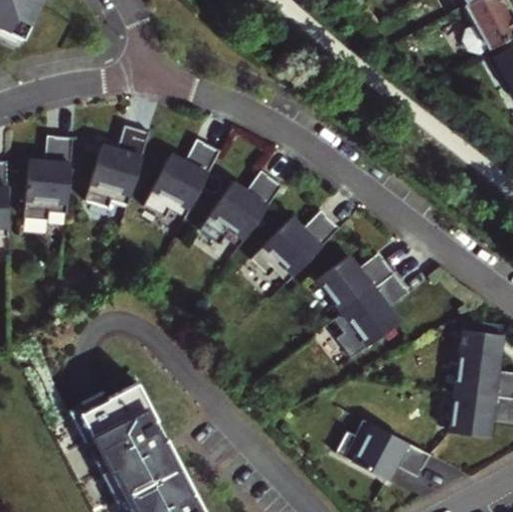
[(0,0),(0,31),(27,44),(47,0),(0,0)]
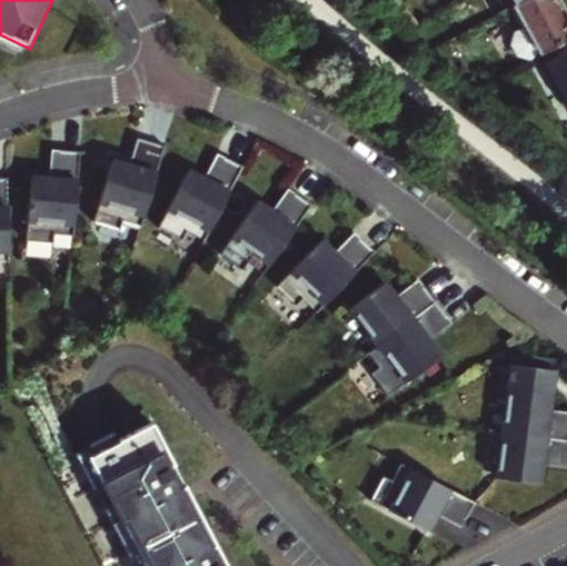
[(517,7),(528,0),(484,0),(496,19),(514,9),(517,7)]
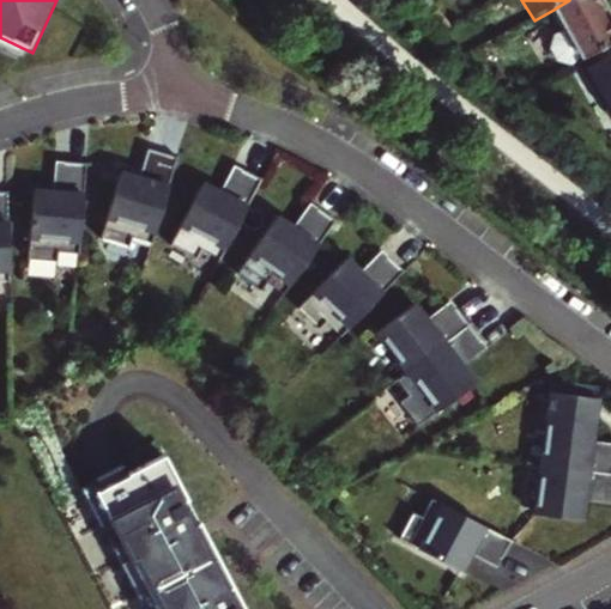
[(580,65),(610,47),(610,20),(599,0),(569,0),(557,7),(554,10),(557,22),(564,28),(566,31),(556,37),(551,54),(558,65),(573,68),(580,65)]
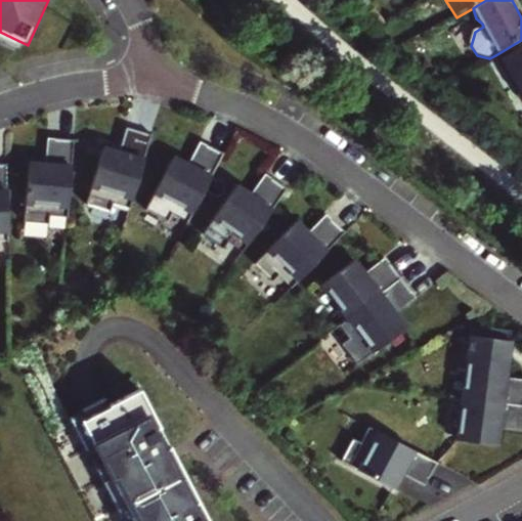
[(521,40),(495,55),(521,101),(521,40)]
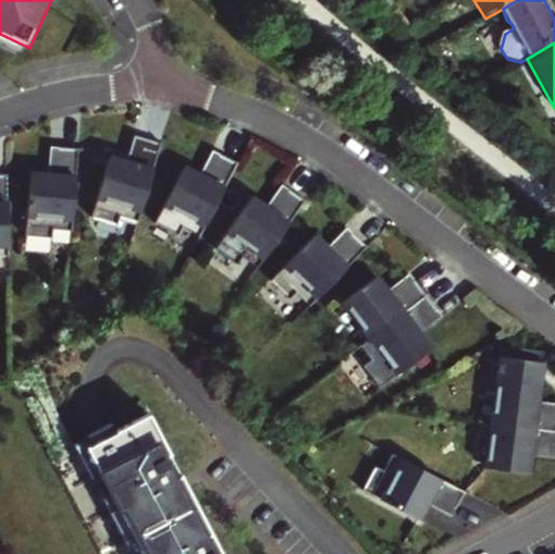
[(143,135),(135,133),(126,159),(135,161),(143,135)]
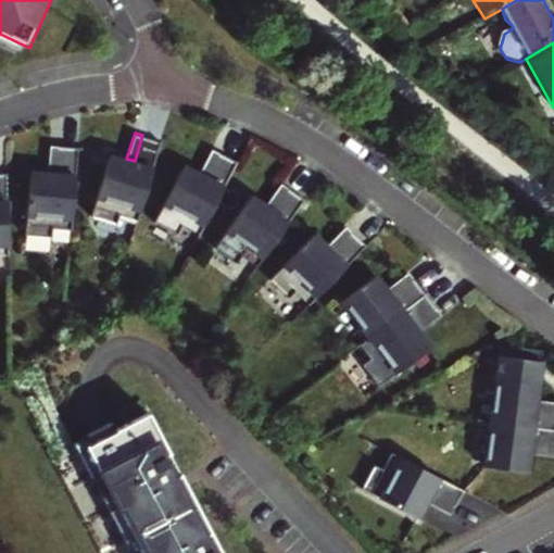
[(139,218),(162,141),(142,135),(135,161),(126,159),(111,153),(92,214),(117,222),(121,213),(139,218)]
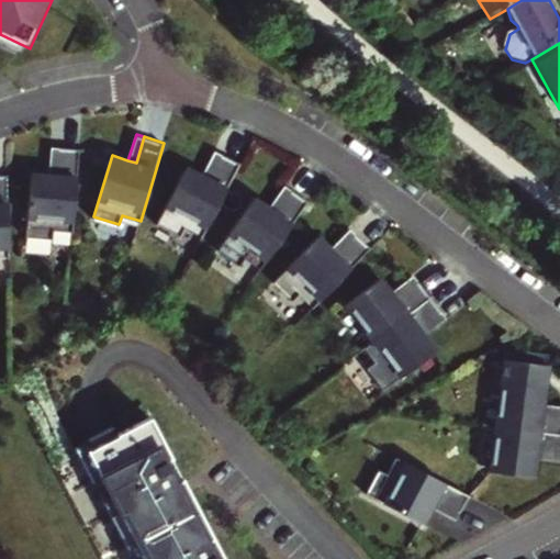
[(59,148),(51,147),(48,175),(57,175),(59,148)]
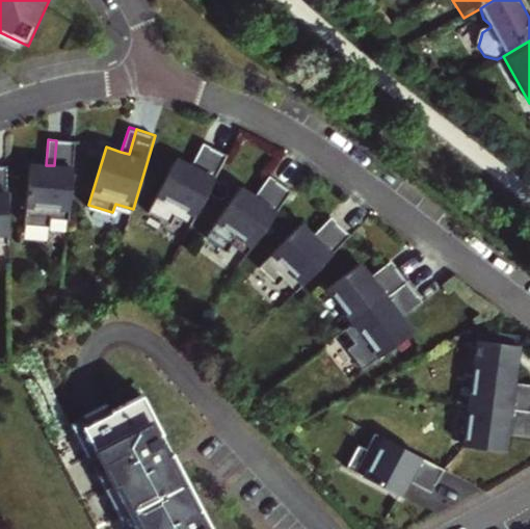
[(69,218),(76,141),(56,140),(54,165),(46,165),(29,163),(24,223),(50,226),(51,216),(69,218)]
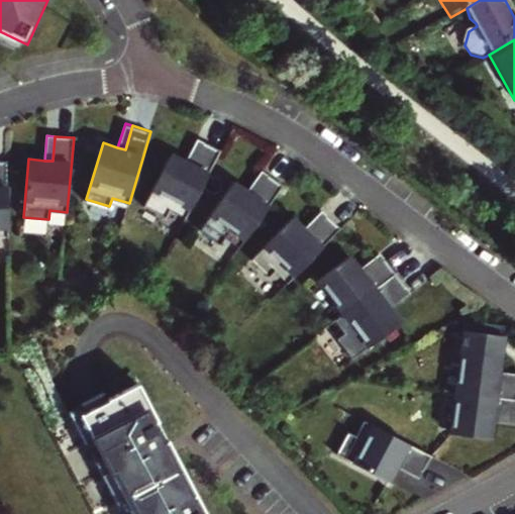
[(204,142),(197,138),(185,162),(192,165),(204,142)]
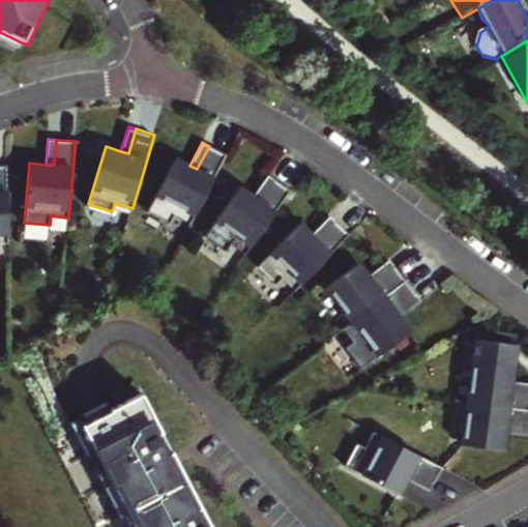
[(189,224),(226,155),(209,146),(197,169),(189,166),(175,157),(147,210),(170,223),(174,214),(189,224)]
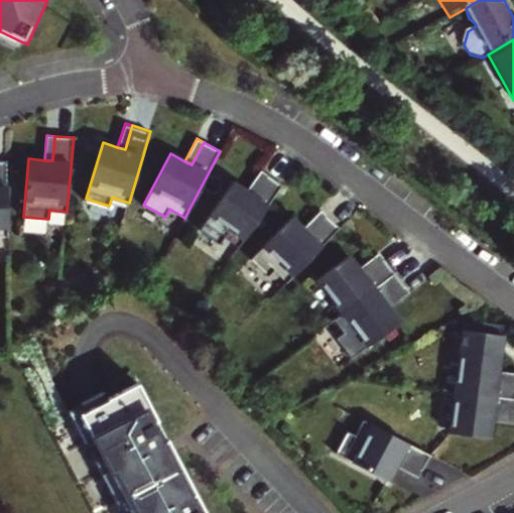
[(268,175),(261,170),(247,190),(253,196),(268,175)]
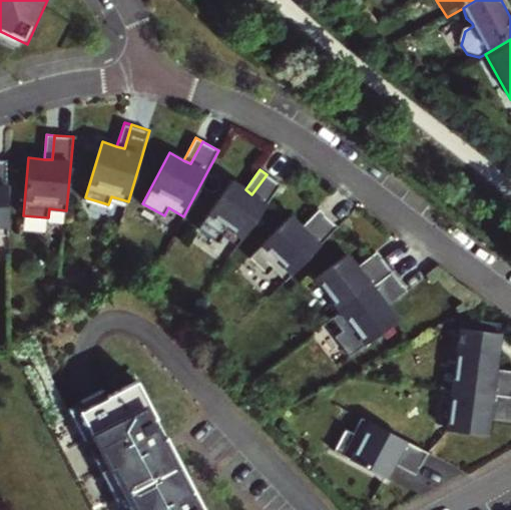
[(238,245),(282,184),(267,174),(251,194),(245,189),(232,180),(199,227),(219,242),(224,235),(238,245)]
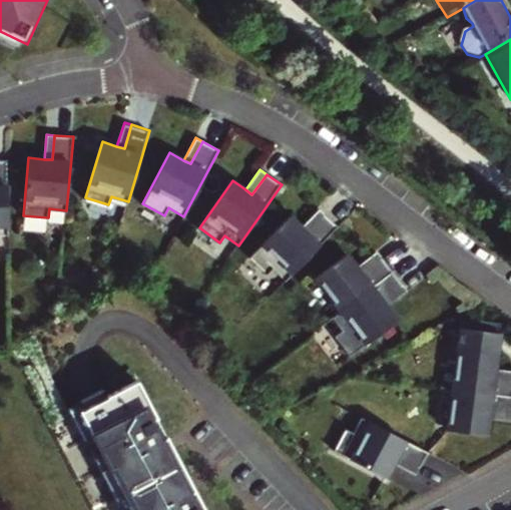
[(327,212),(321,206),(303,224),(309,230),(327,212)]
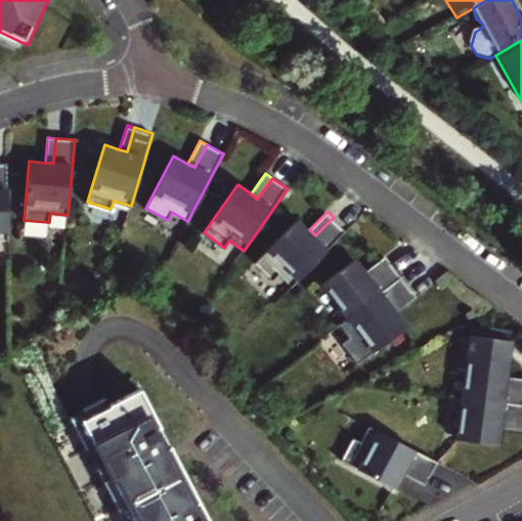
[(295,285),(347,230),(334,217),(315,235),(309,229),(298,219),(257,261),(275,279),(281,272),(295,285)]
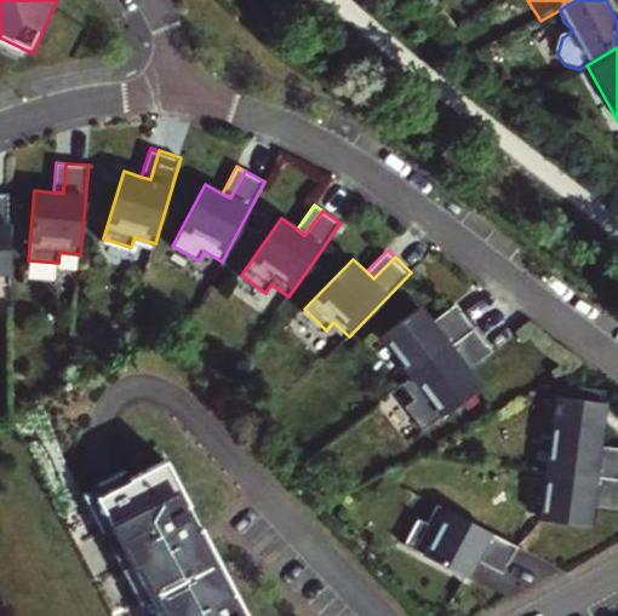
[(463,300),(439,318),(445,327),(469,309),(463,300)]
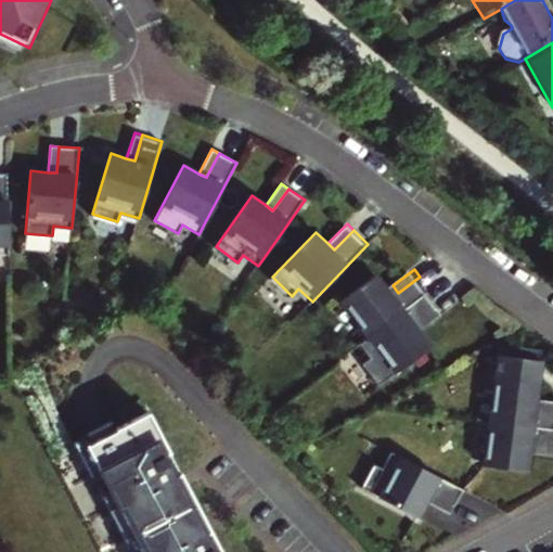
[(393,285),(382,272),(348,298),(375,334),(431,292),(420,277),(398,293),(393,285)]
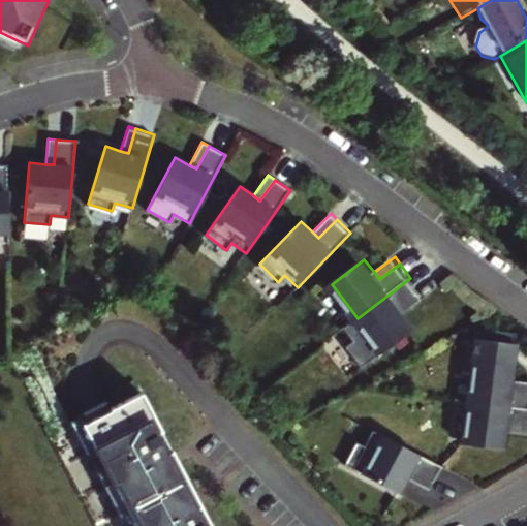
[(401,309),(422,294),(410,278),(358,318),(383,352),(416,328),(406,315),(401,309)]
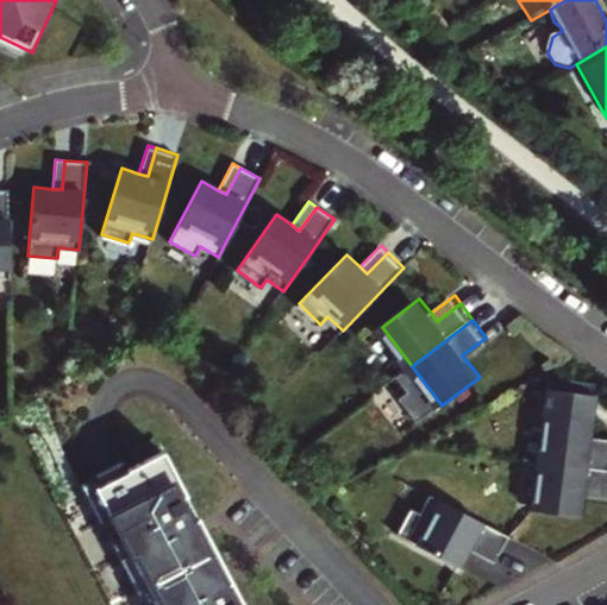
[(492,345),(486,338),(462,355),(468,363),(492,345)]
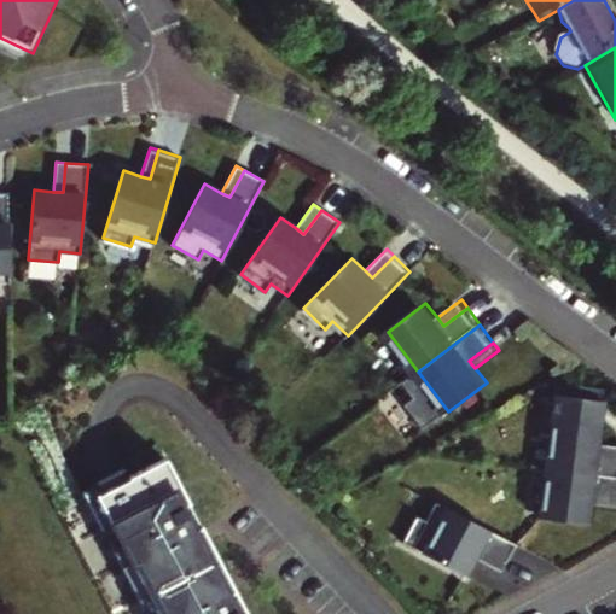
[(609,427),(562,420),(555,469),(615,479),(615,456),(605,455),(606,445),(609,427)]
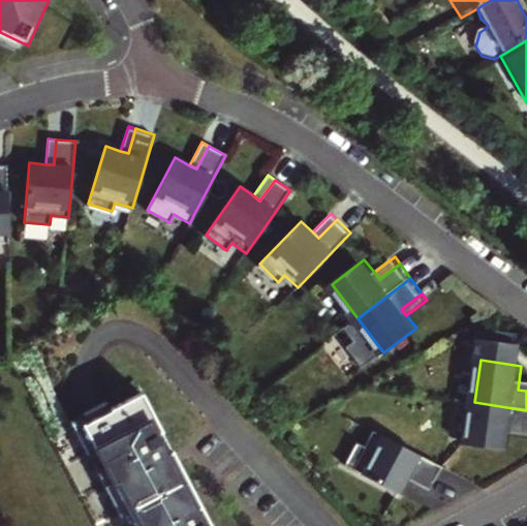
[(526,382),(519,381),(518,390),(526,391),(526,382)]
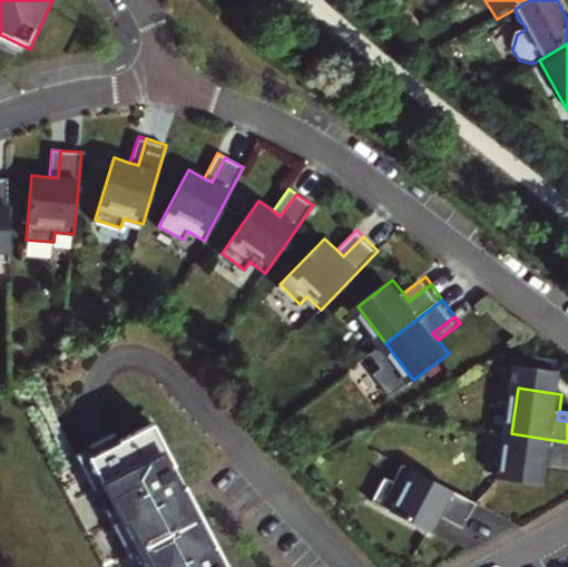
[(174,468),(152,426),(118,443),(89,459),(101,484),(115,508),(131,540),(136,538),(148,563),(145,565),(145,566),(225,566),(192,502),(186,506),(179,492),(167,471),(174,468)]
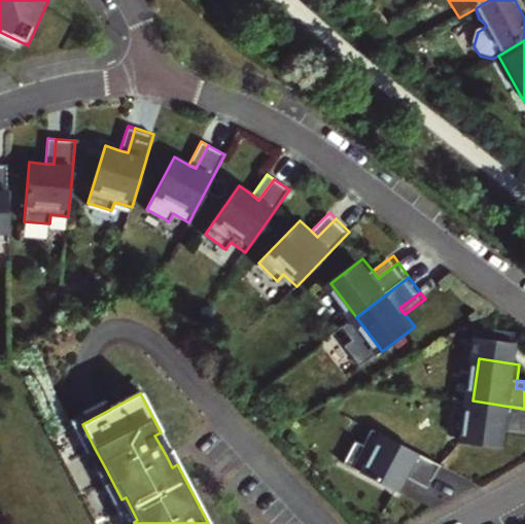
[(466,443),(506,449),(509,433),(511,425),(524,427),(524,409),(473,400),(466,443)]
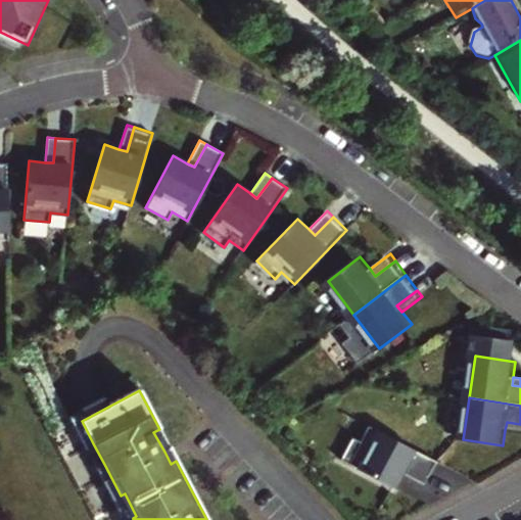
[(108,407),(104,399),(68,418),(85,448),(93,443),(82,421),(108,407)]
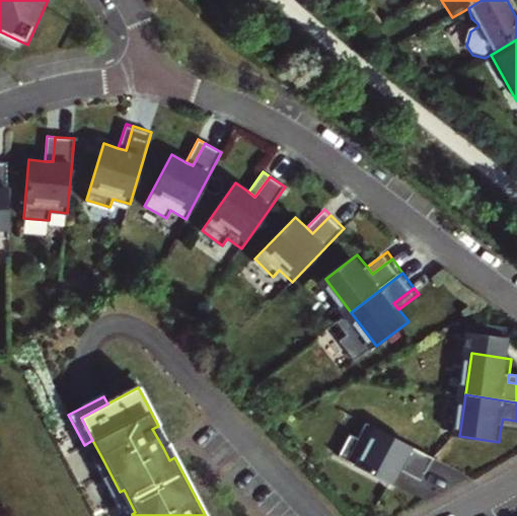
[(516,421),(503,419),(501,427),(516,429),(516,421)]
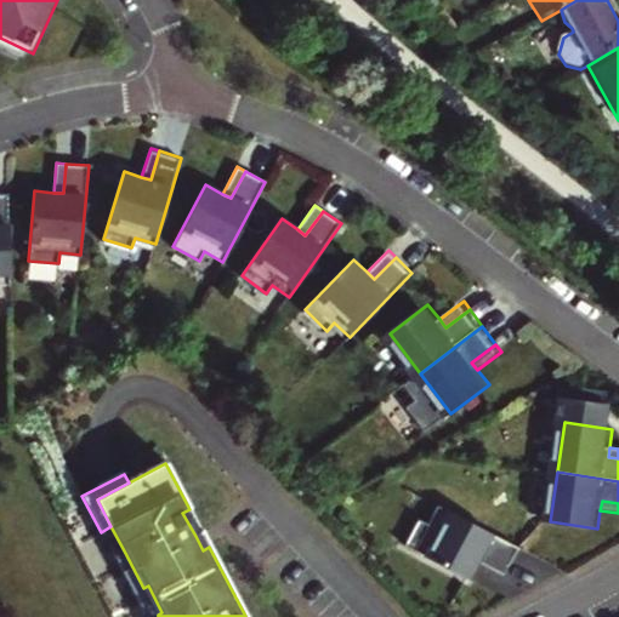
[(522,550),(443,508),(433,527),(424,521),(410,548),(472,581),(481,565),(486,555),(512,570),(522,550)]
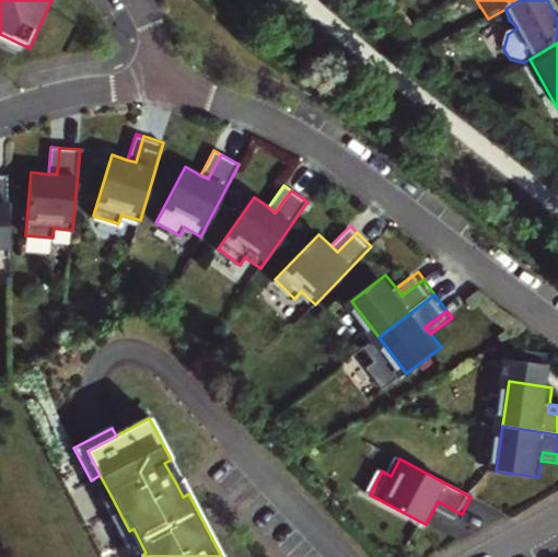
[(183,480),(171,460),(164,463),(176,484),(183,480)]
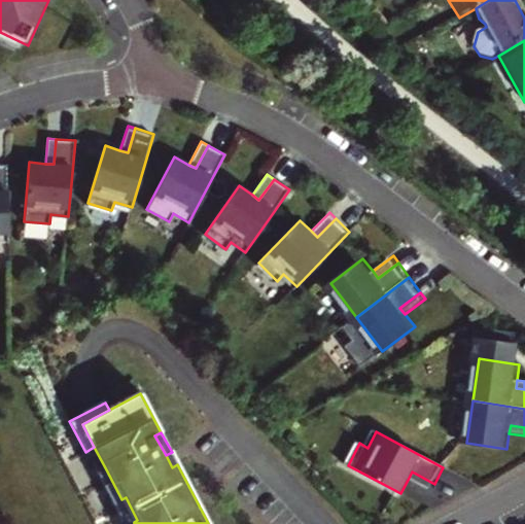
[(106,469),(98,475),(123,523),(134,523),(134,522),(137,520),(126,497),(121,499),(106,469)]
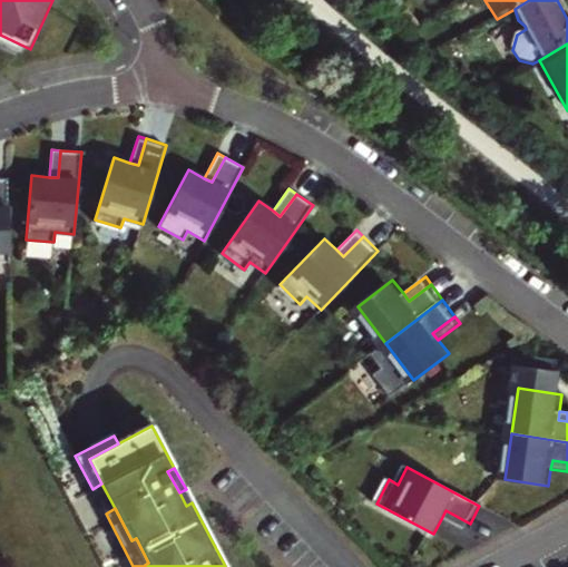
[(470,524),(446,510),(441,519),(466,531),(470,524)]
